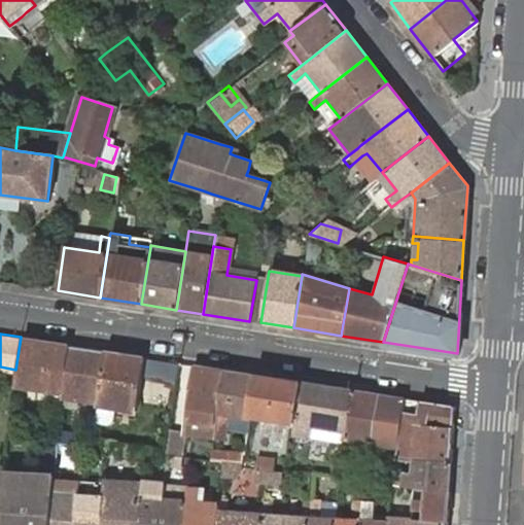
[(21,337),(15,370),(13,385),(61,392),(68,345),(21,337)]
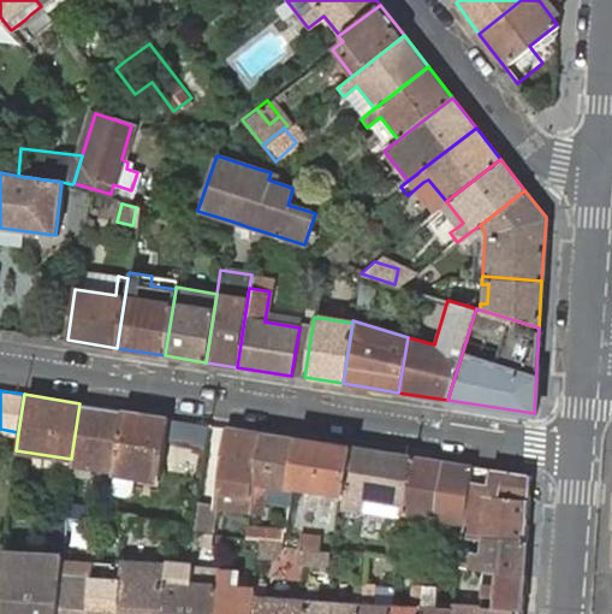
[(122,409),(79,403),(71,459),(71,464),(85,466),(93,466),(113,470),(122,409)]
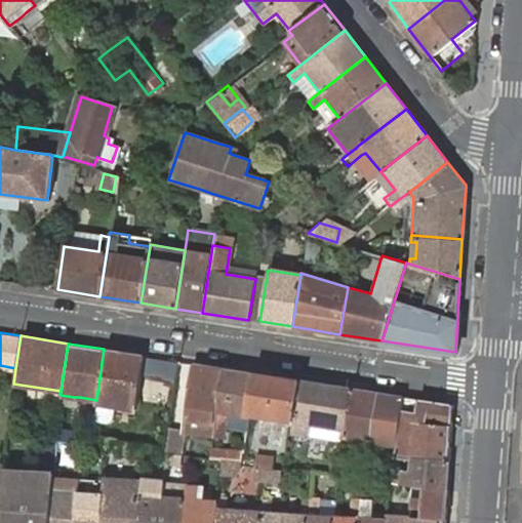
[(143,355),(104,349),(96,400),(95,403),(113,405),(116,408),(127,410),(133,408),(134,408),(143,355)]
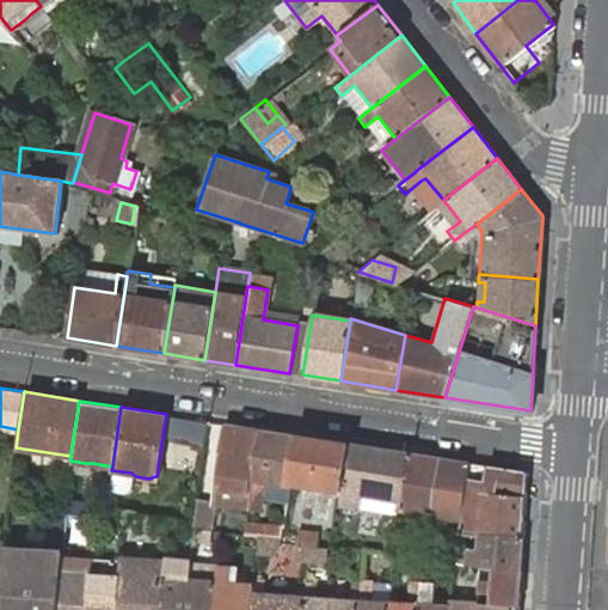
[(249,492),(259,428),(223,422),(213,486),(249,492)]
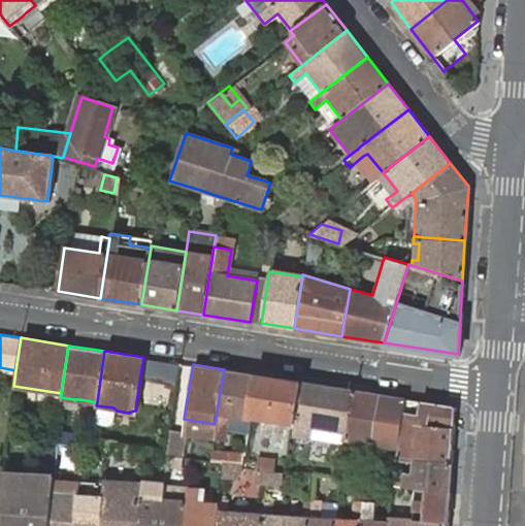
[(215,424),(212,437),(222,438),(225,415),(248,418),(248,416),(254,374),(224,369),(215,424)]
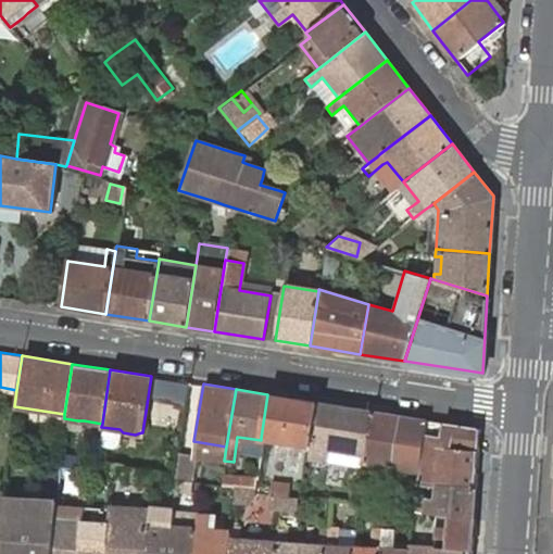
[(267,394),(261,438),(310,445),(316,402),(267,394)]
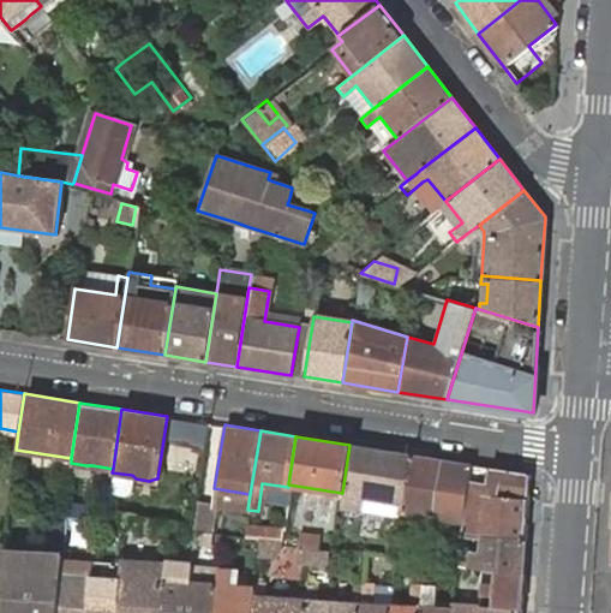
[(342,493),(340,506),(351,507),(352,495),(359,497),(379,499),(394,501),(393,515),(400,516),(400,510),(408,454),(349,445),(342,493)]
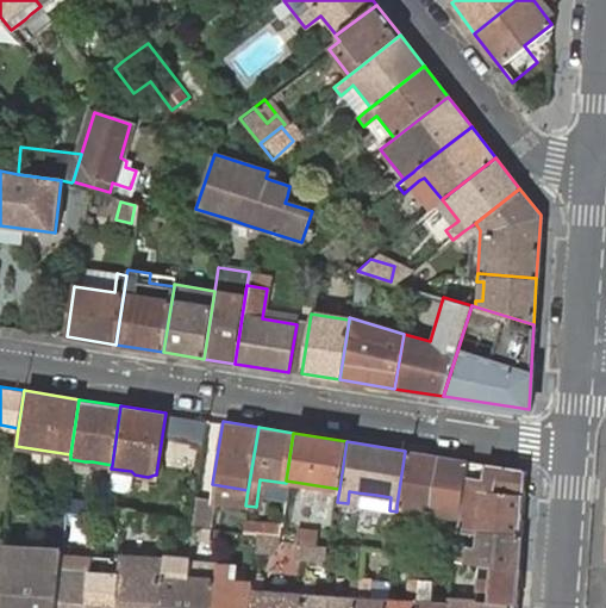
[(417,509),(428,510),(436,456),(405,451),(397,506),(401,507),(417,509)]
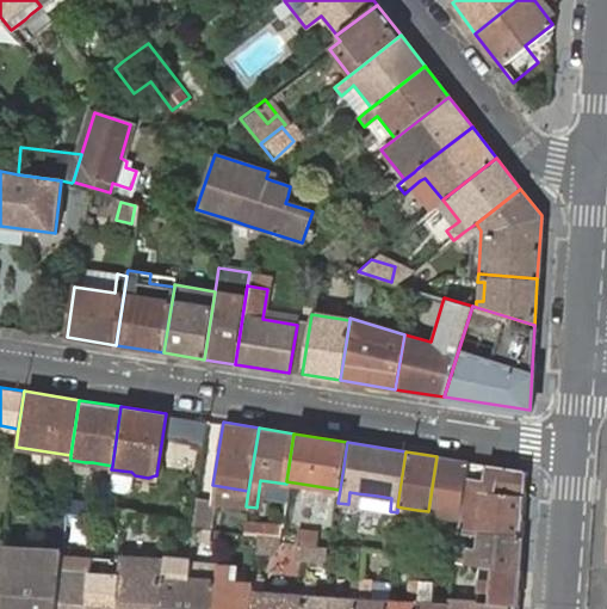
[(437,456),(428,511),(439,514),(454,516),(458,517),(466,461),(437,456)]
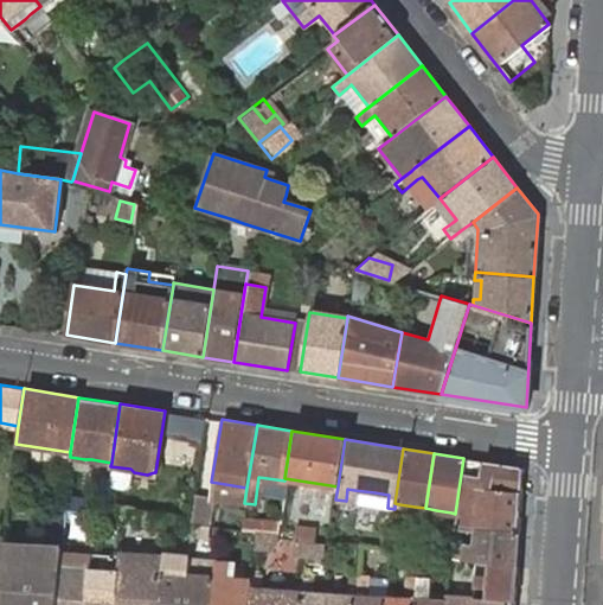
[(455,514),(454,527),(468,528),(518,532),(521,466),(463,458),(455,514)]
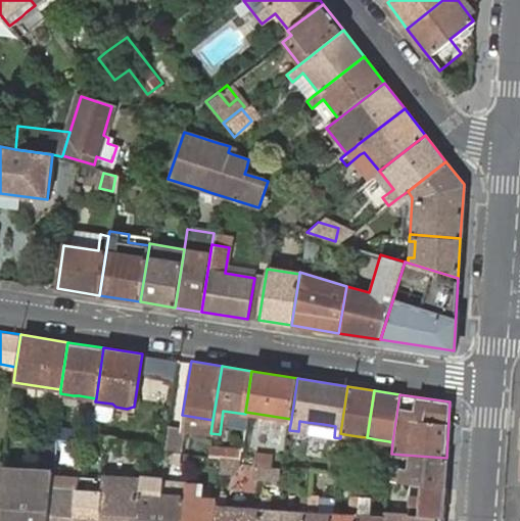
[(184,429),(210,433),(213,420),(182,415),(184,429)]
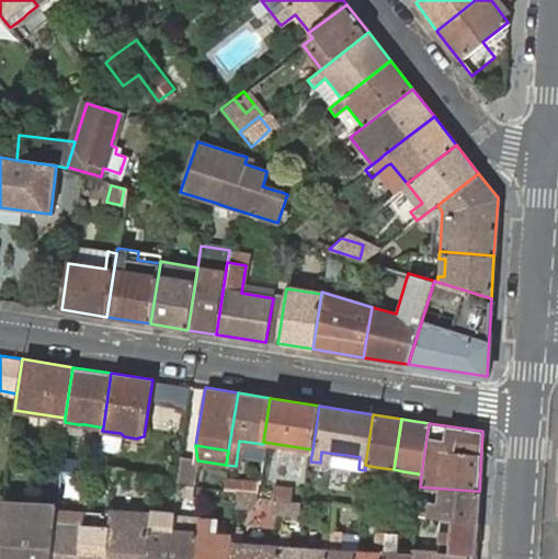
[(178,457),(173,483),(177,483),(188,485),(192,459),(178,457)]
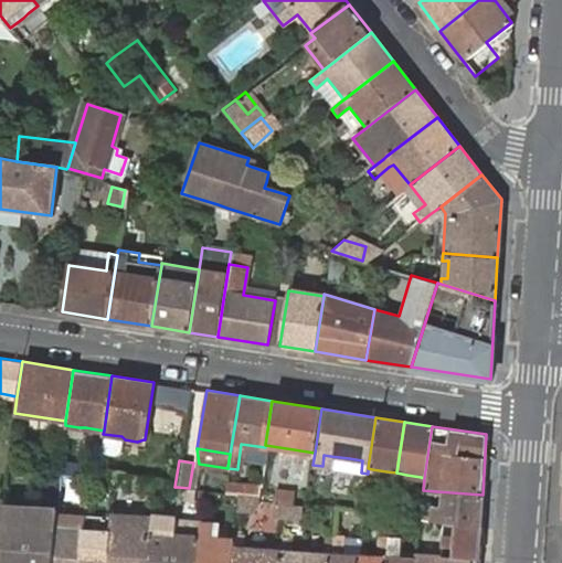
[(57,473),(57,474),(86,477),(96,478),(97,467),(60,463),(57,473)]
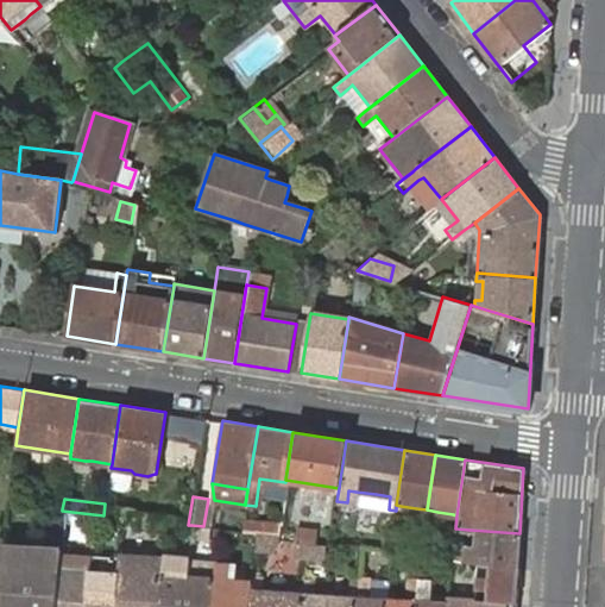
[(121,509),(120,518),(155,521),(156,513),(121,509)]
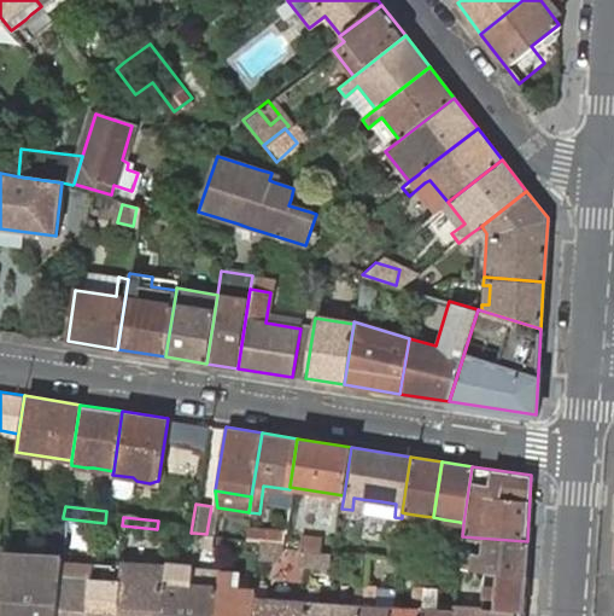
[(245,538),(256,540),(280,541),(281,532),(246,528),(245,538)]
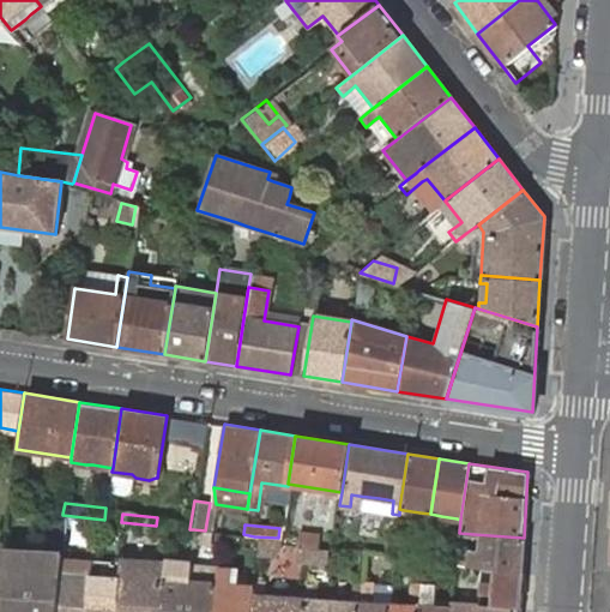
[(296,532),(295,545),(301,545),(308,546),(315,546),(316,534),(296,532)]
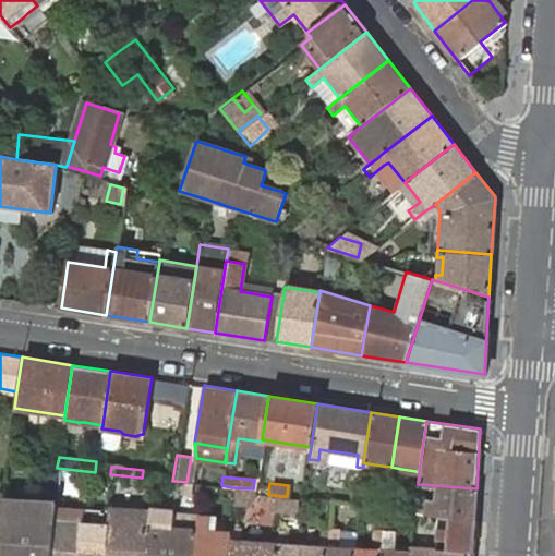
[(427,499),(426,514),(439,516),(474,518),(477,488),(431,485),(430,499),(427,499)]
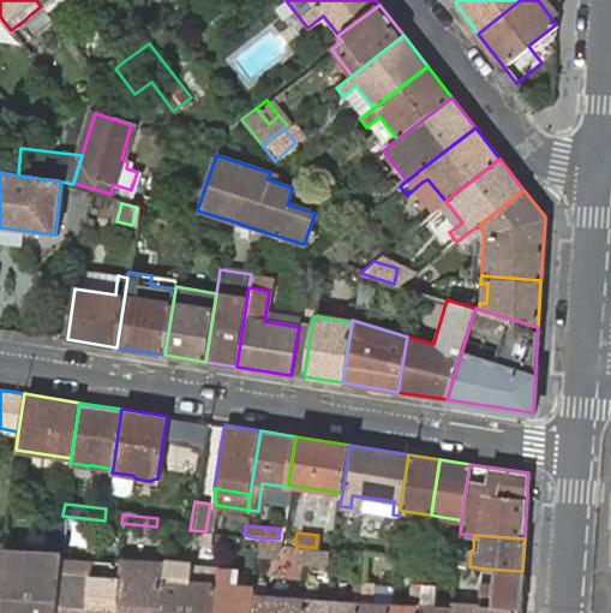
[(60,553),(55,612),(87,612),(90,577),(91,553),(84,553),(84,559),(66,558),(67,548),(60,548),(60,553)]
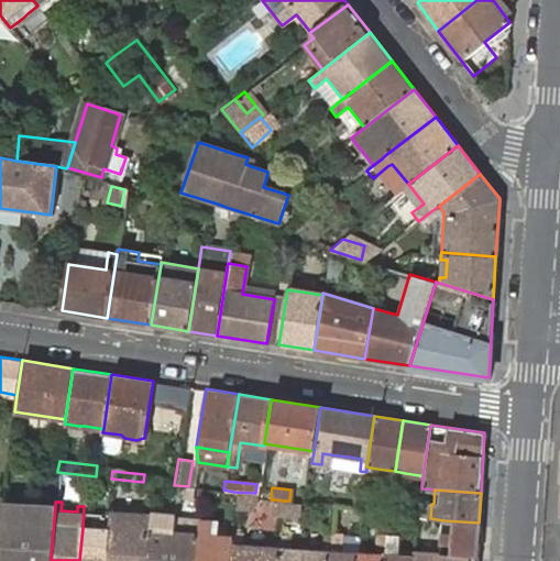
[(2,503),(0,531),(0,560),(51,560),(55,506),(46,506),(46,516),(10,514),(11,503),(2,503)]
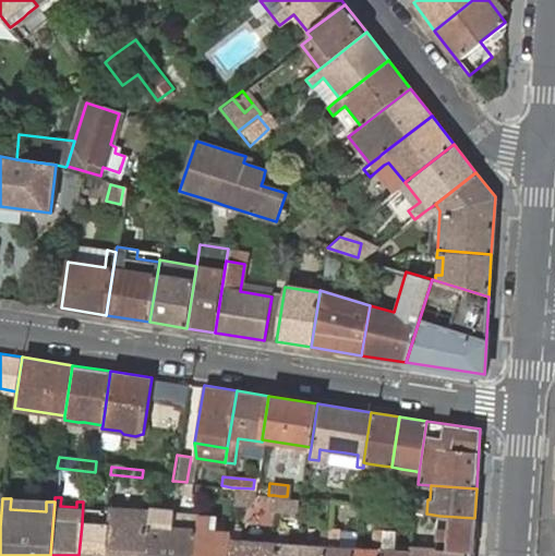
[(46,502),(11,498),(10,509),(46,511),(46,502)]
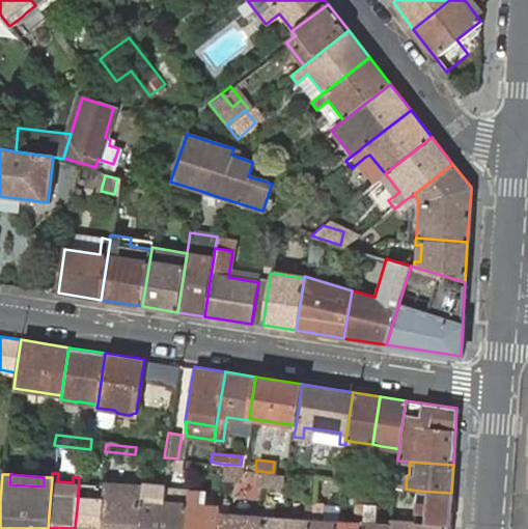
[(354,520),(337,520),(335,528),(361,528),(364,503),(365,490),(366,482),(366,480),(340,477),(340,482),(358,484),(357,502),(355,502),(354,520)]
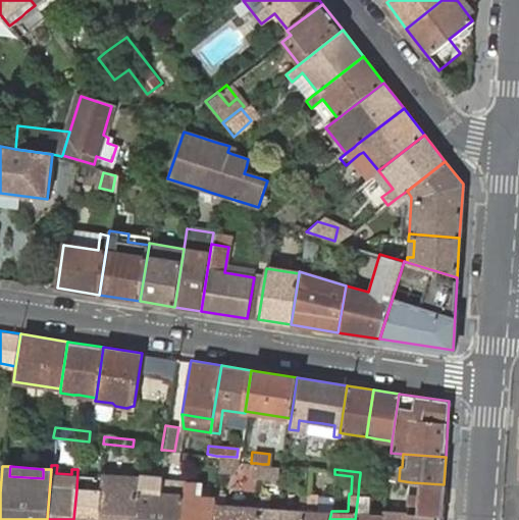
[(101,479),(98,519),(135,519),(139,480),(139,475),(130,474),(128,484),(107,483),(108,473),(102,472),(101,479)]
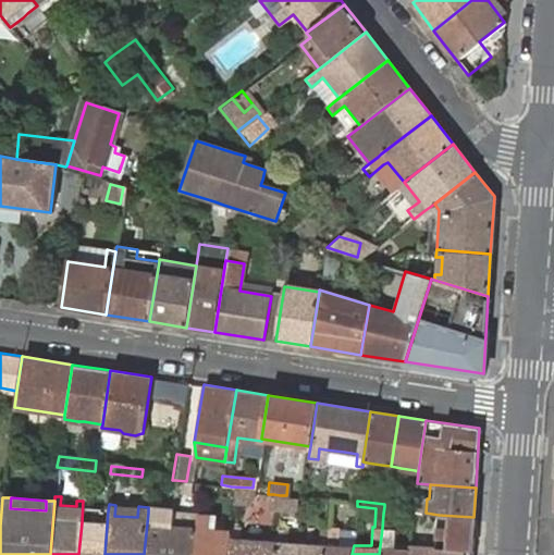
[(138,506),(115,505),(114,516),(137,517),(138,506)]
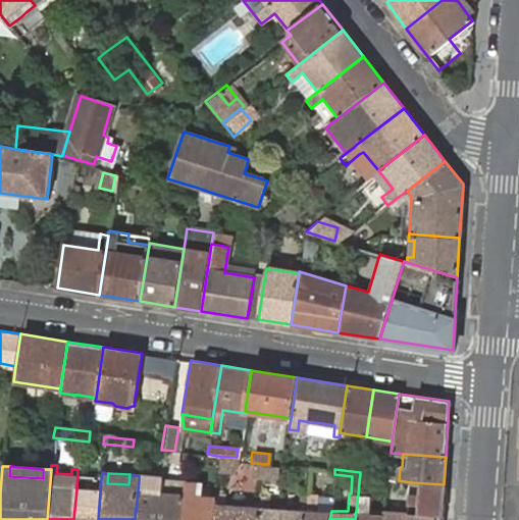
[(76,489),(73,519),(98,519),(101,479),(92,478),(91,490),(76,489)]
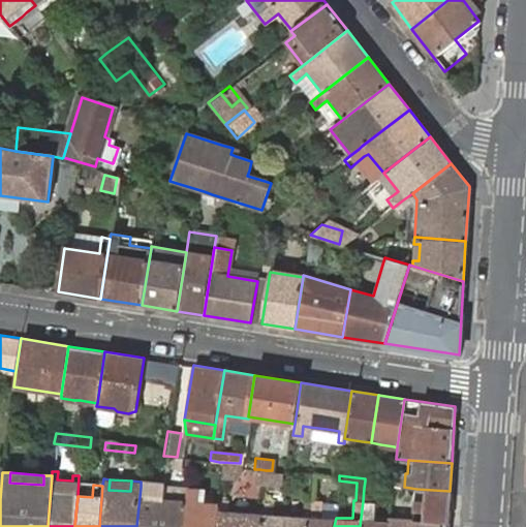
[(141,487),(136,526),(160,526),(162,499),(163,489),(141,487)]
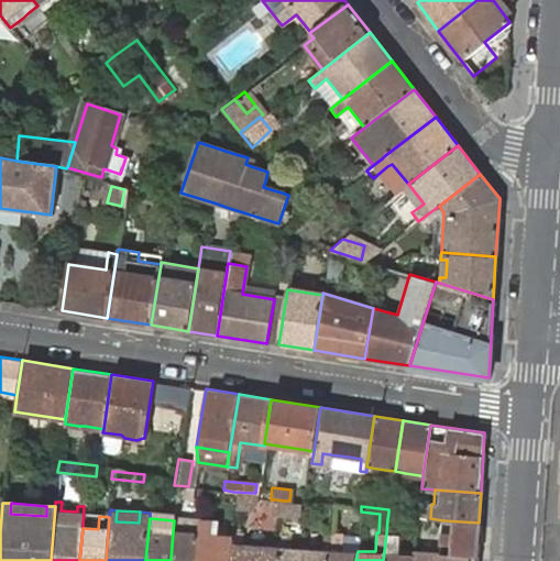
[(197,534),(195,560),(228,560),(230,542),(230,537),(205,535),(206,518),(198,518),(197,534)]
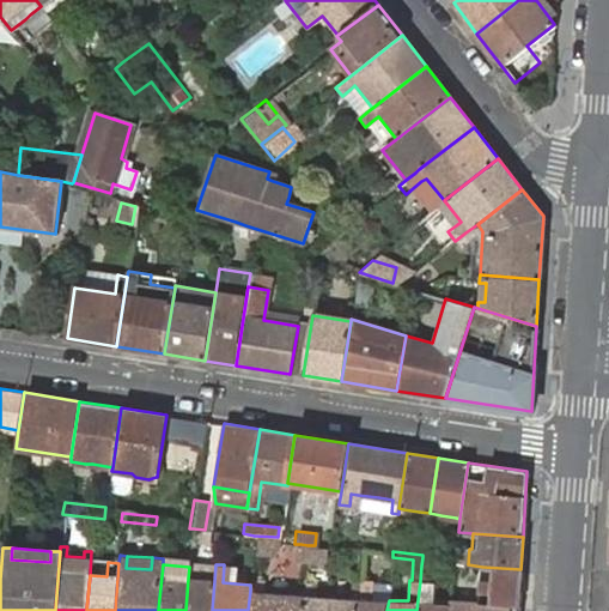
[(479,603),(519,606),(521,569),(482,567),(481,574),(479,603)]
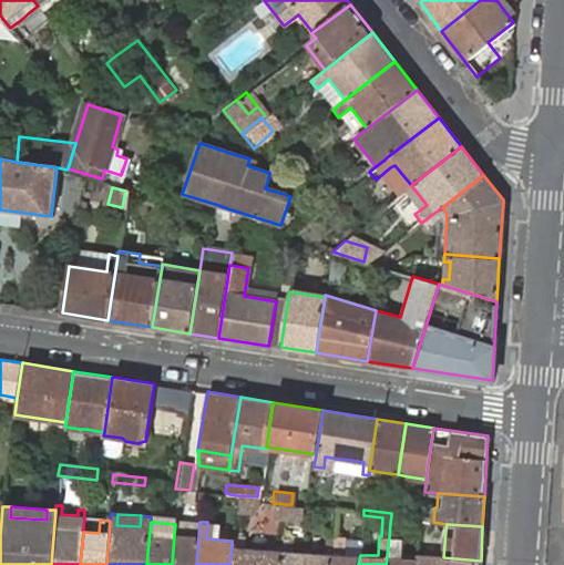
[(174,535),(172,564),(196,564),(198,537),(174,535)]
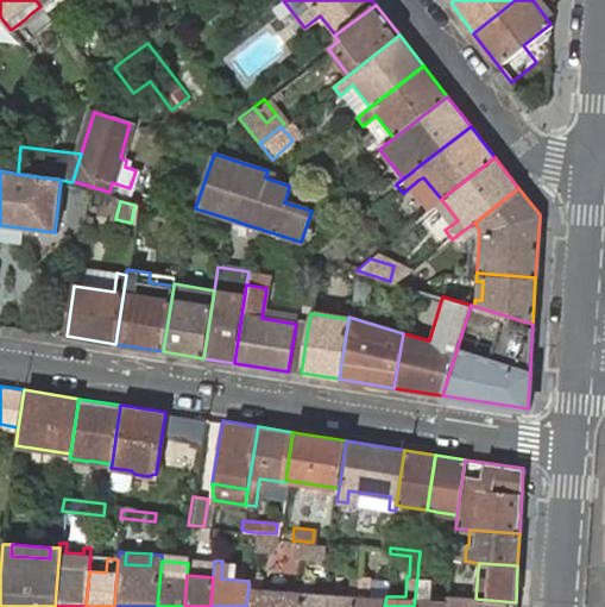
[(430,579),(417,577),(414,606),(445,606),(446,604),(446,600),(428,599),(430,579)]
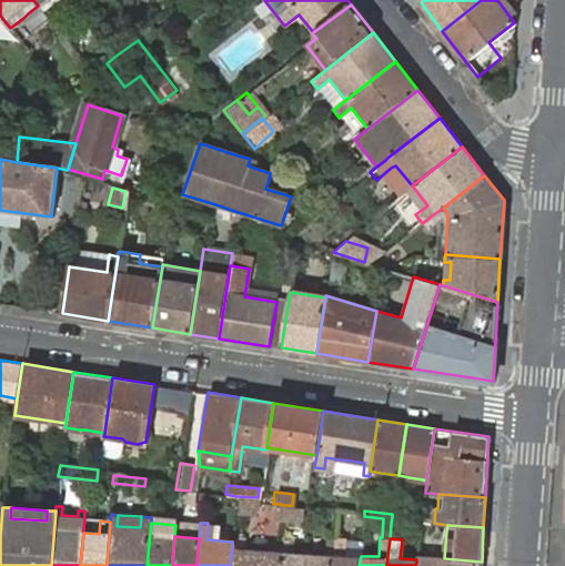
[(232,547),(230,565),(281,565),(282,551),(232,547)]
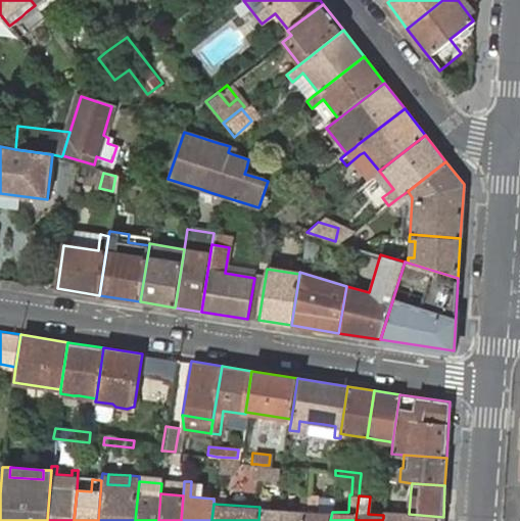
[(260,507),(258,520),(304,520),(305,510),(260,507)]
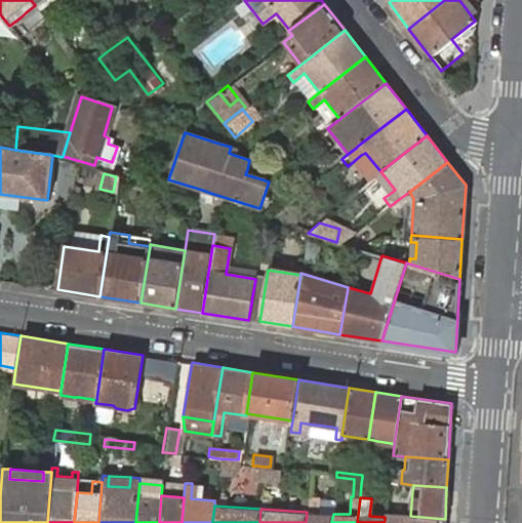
[(331,522),(333,514),(307,512),(306,522),(331,522)]
